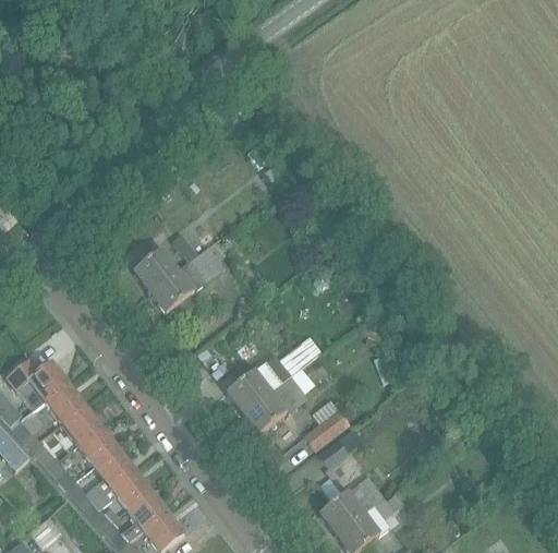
[(255,115),(263,124),(274,118),(266,107),(255,115)]
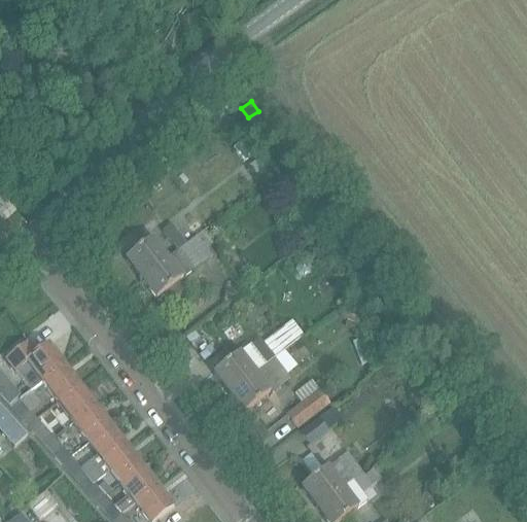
[(186,241),(171,221),(162,228),(177,248),(186,241)]
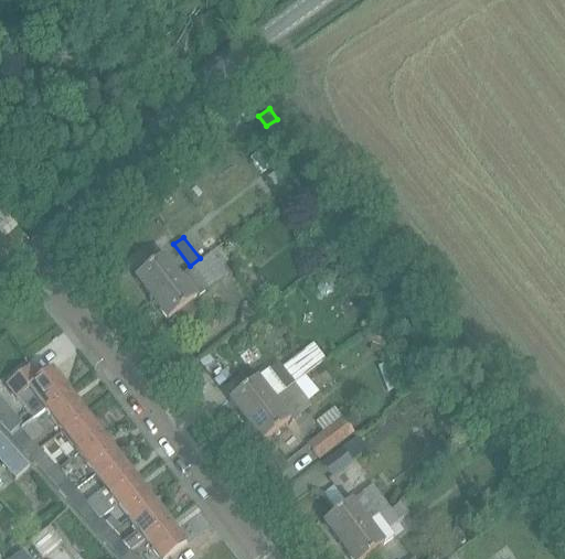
[(179,273),(150,296),(167,316),(227,271),(221,262),(232,254),(223,240),(200,258),(190,266),(179,273)]
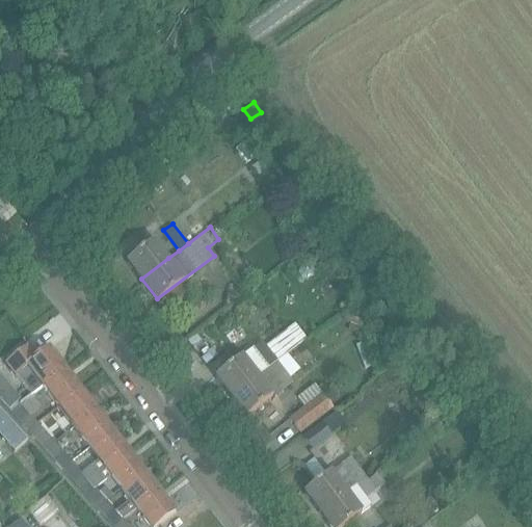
[(168,258),(153,238),(126,259),(141,279),(168,258)]
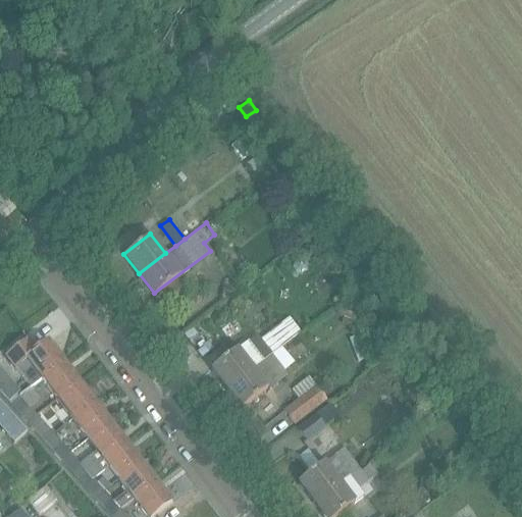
[(211,367),(225,386),(281,344),(301,328),(289,313),(260,335),(257,331),(211,367)]
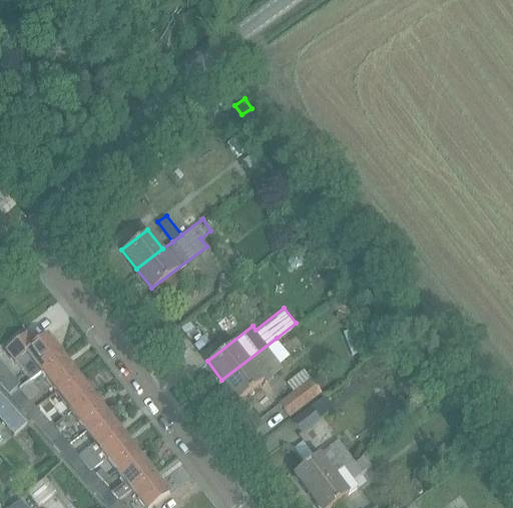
[(6,347),(30,378),(62,354),(46,334),(36,342),(27,331),(6,347)]
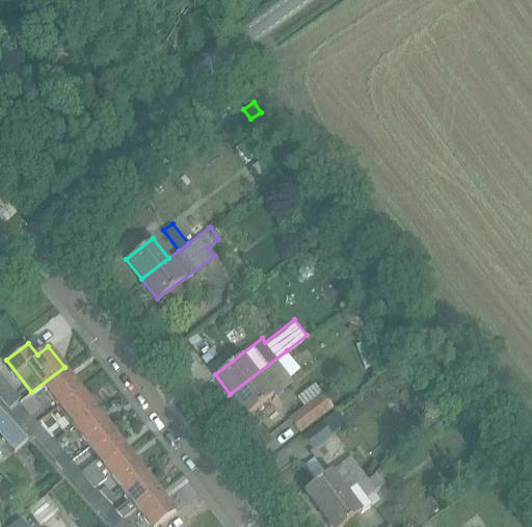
[(287,350),(230,394),(245,415),(293,378),(290,374),(300,366),(287,350)]
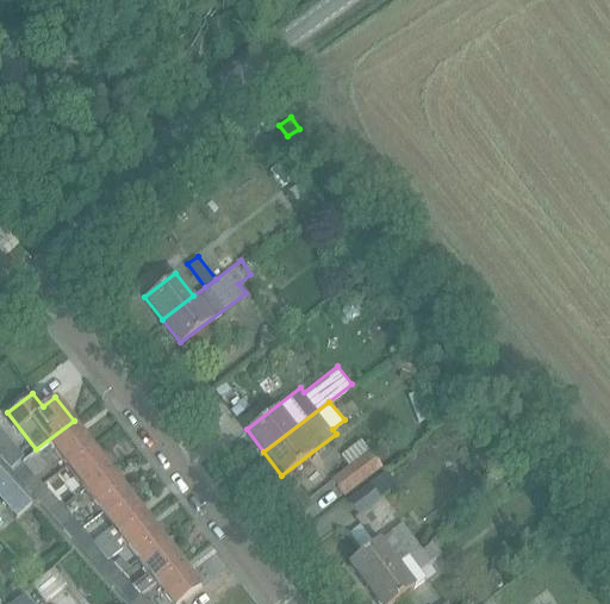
[(74,421),(49,440),(58,452),(67,462),(92,444),(74,421)]
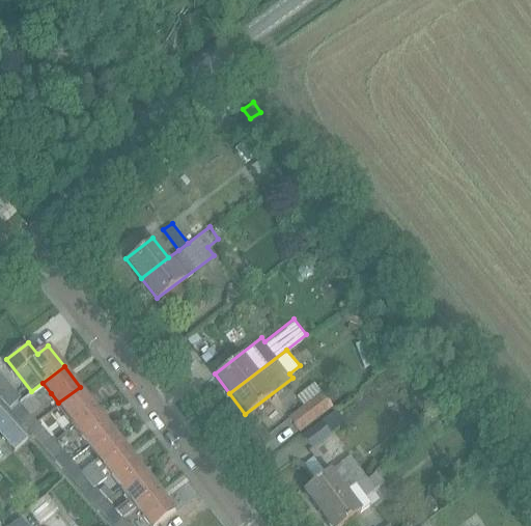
[(311,382),(315,391),(333,384),(329,375),(311,382)]
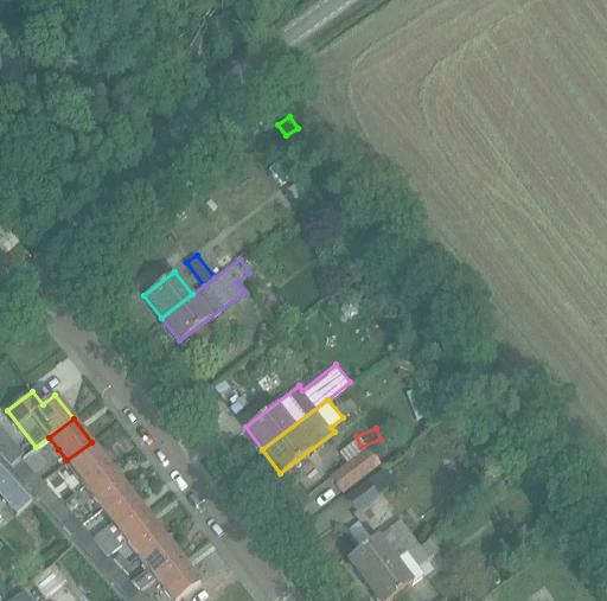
[(91,442),(66,460),(84,484),(109,465),(91,442)]
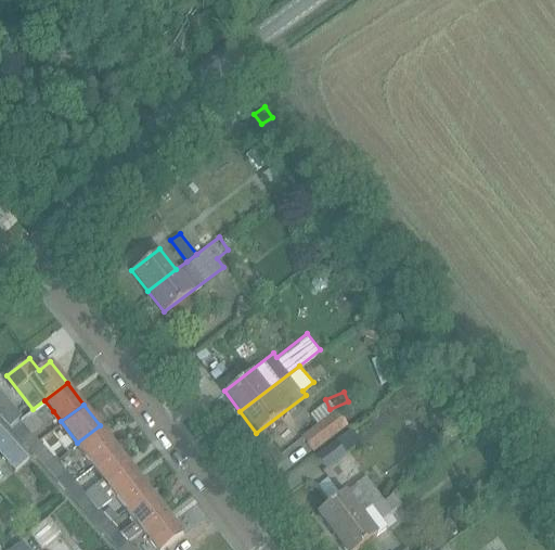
[(321,425),(305,438),(312,449),(346,423),(335,409),(319,422),(321,425)]
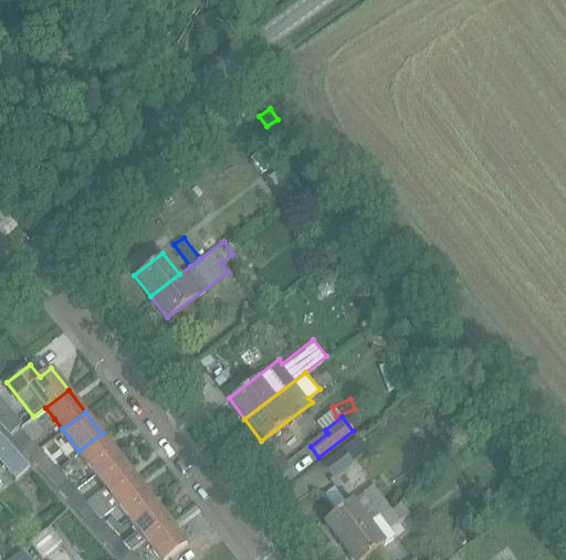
[(11,434),(29,454),(40,446),(30,436),(21,426),(11,434)]
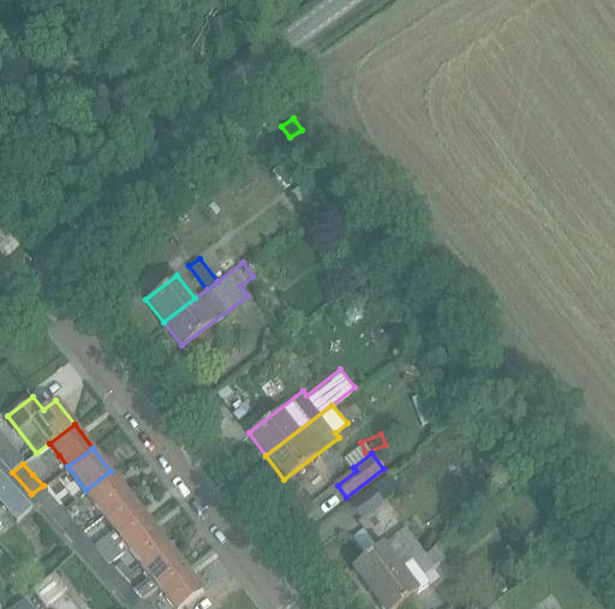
[(0,469),(0,467),(0,497),(17,518),(33,503),(0,469)]
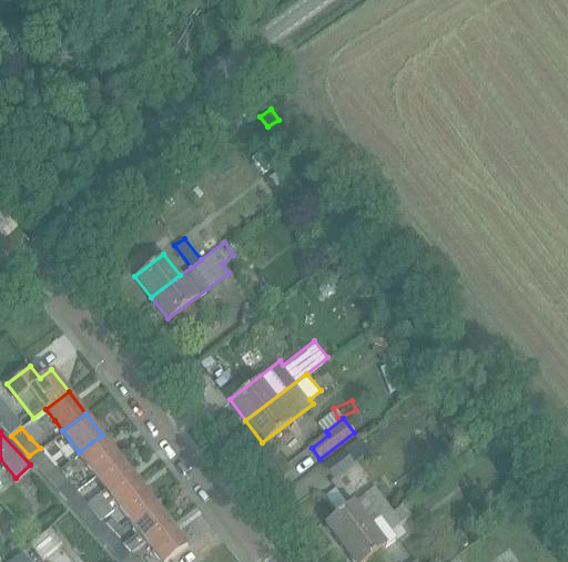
[(79,452),(95,473),(119,456),(102,435),(79,452)]
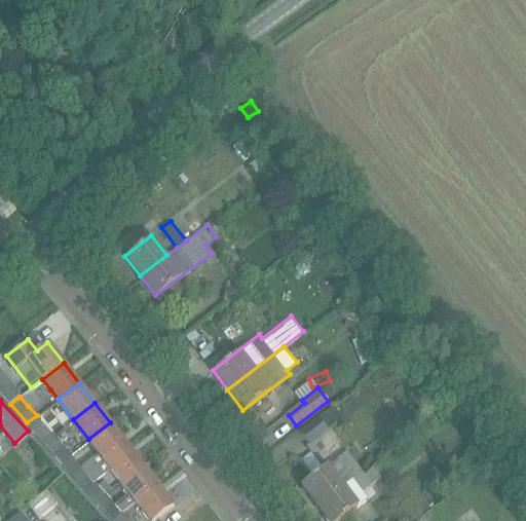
[(333,404),(300,429),(309,440),(328,426),(327,425),(341,414),(333,404)]
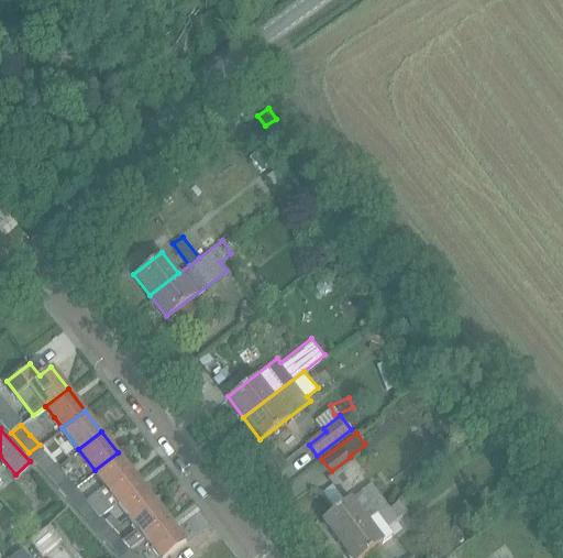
[(29,452),(47,472),(57,465),(40,445),(29,452)]
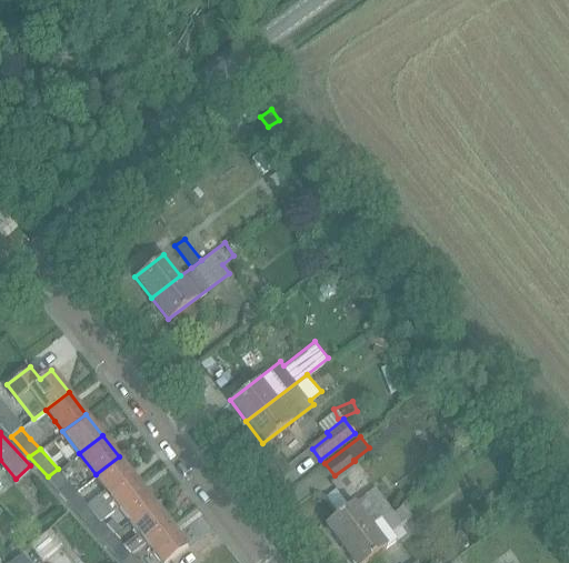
[(106,486),(88,501),(95,509),(112,495),(135,478),(119,456),(96,474),(106,486)]
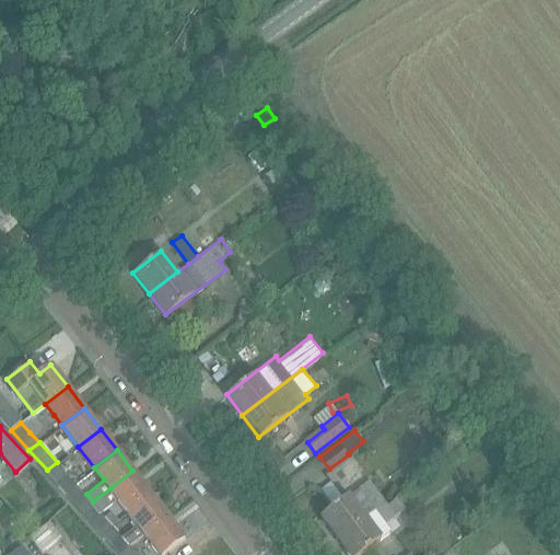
[(47,470),(66,490),(76,483),(57,462),(47,470)]
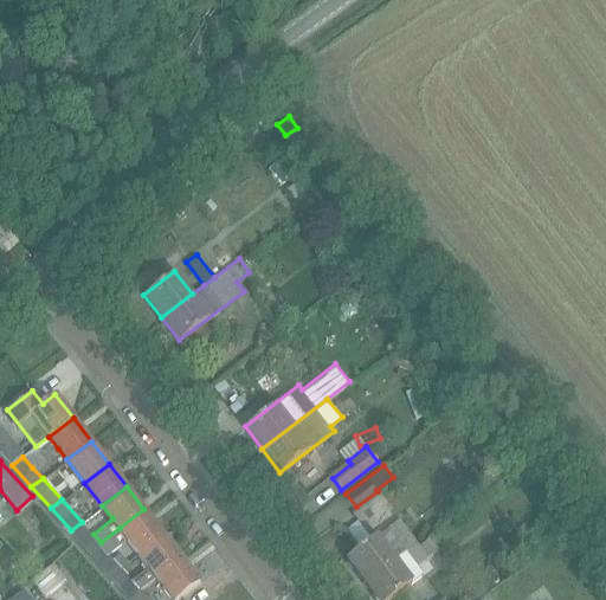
[(143,509),(120,528),(101,542),(109,552),(127,537),(139,553),(162,534),(143,509)]
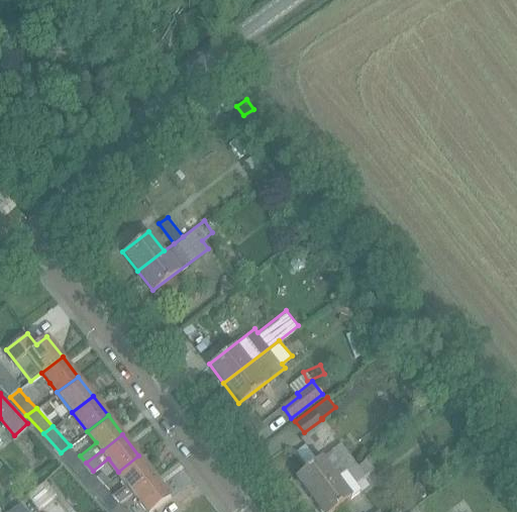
[(295,476),(310,496),(354,462),(339,441),(295,476)]
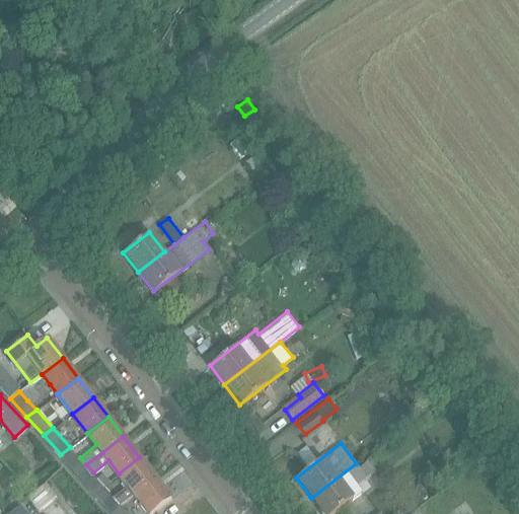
[(77,471),(86,464),(80,457),(70,447),(61,454),(77,471)]
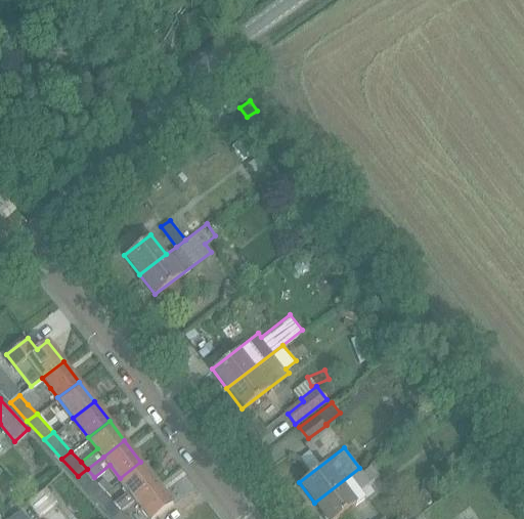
[(155,481),(140,462),(120,478),(128,489),(115,500),(121,507),(122,507),(135,498),(134,496),(155,481)]
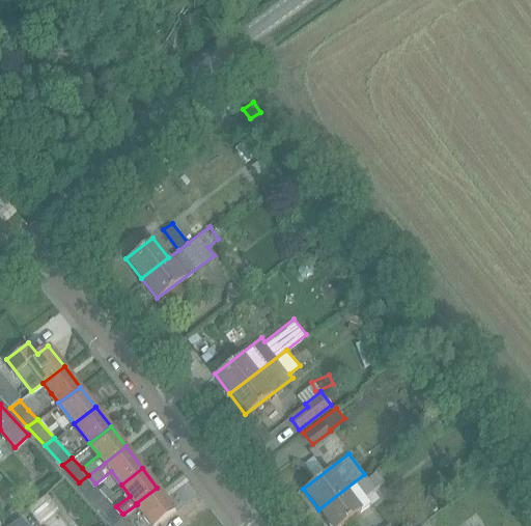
[(364,474),(318,509),(331,525),(337,525),(371,501),(365,494),(384,480),(375,470),(366,477),(364,474)]
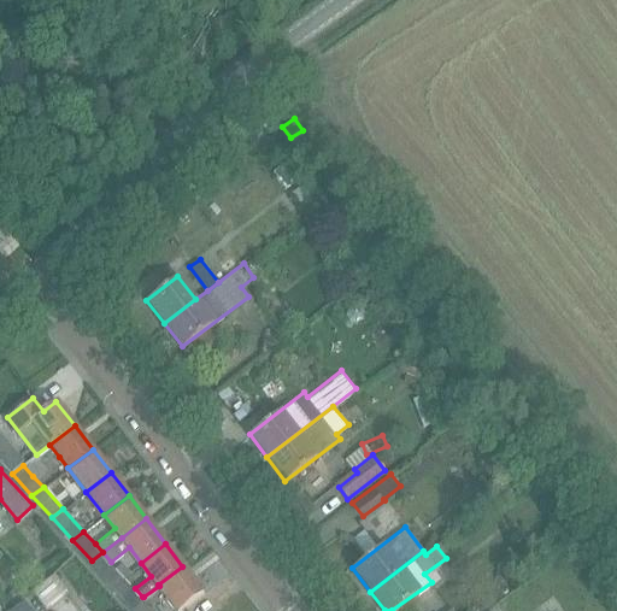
[(103,552),(92,560),(113,585),(124,576),(111,562),(103,552)]
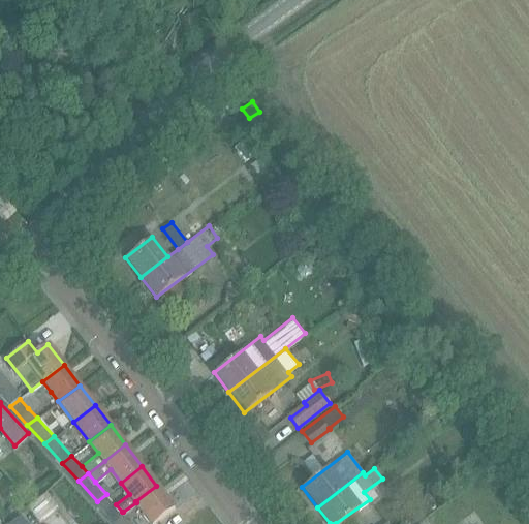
[(43,494),(55,512),(75,497),(63,481),(43,494)]
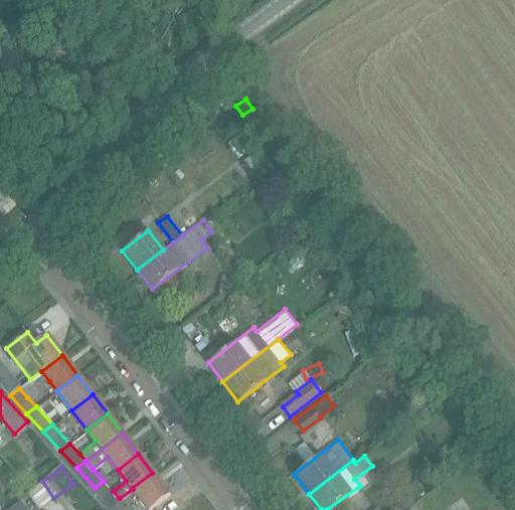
[(132,488),(133,489),(148,509),(168,493),(152,473),(132,488)]
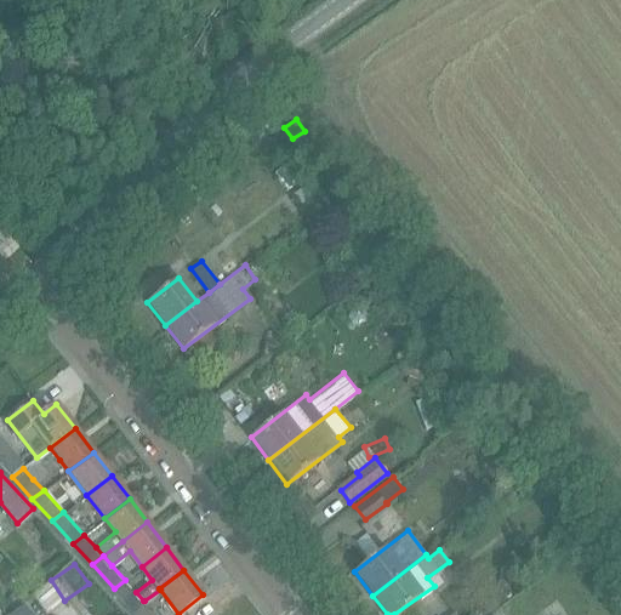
[(114,588),(132,609),(143,601),(136,592),(125,580),(114,588)]
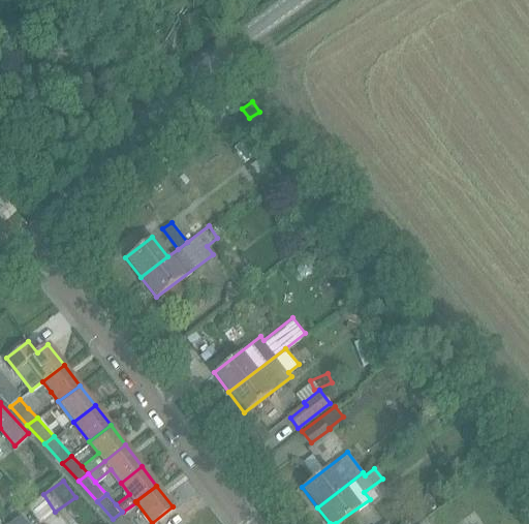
[(30,523),(37,523),(53,517),(44,498),(24,509),(30,523)]
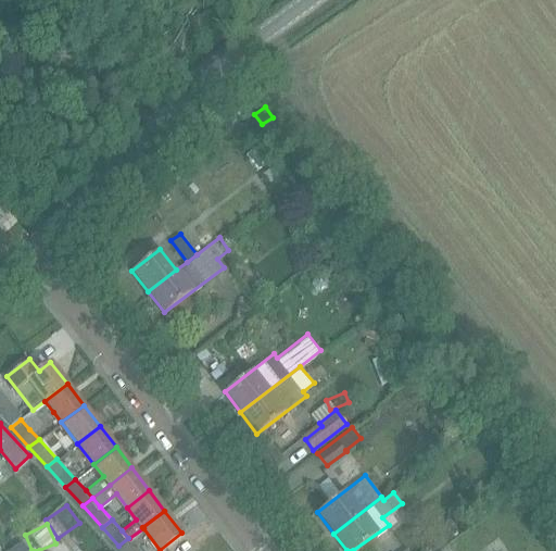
[(61,539),(66,550),(70,550),(93,540),(87,527),(61,539)]
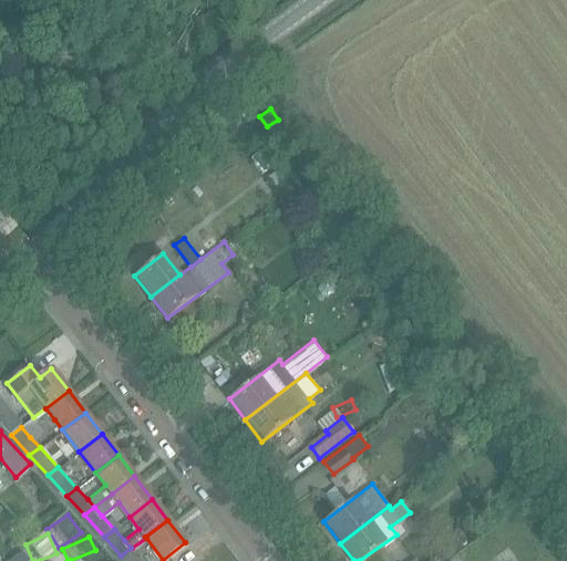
[(131,548),(121,556),(125,560),(143,560),(132,548),(131,548)]
